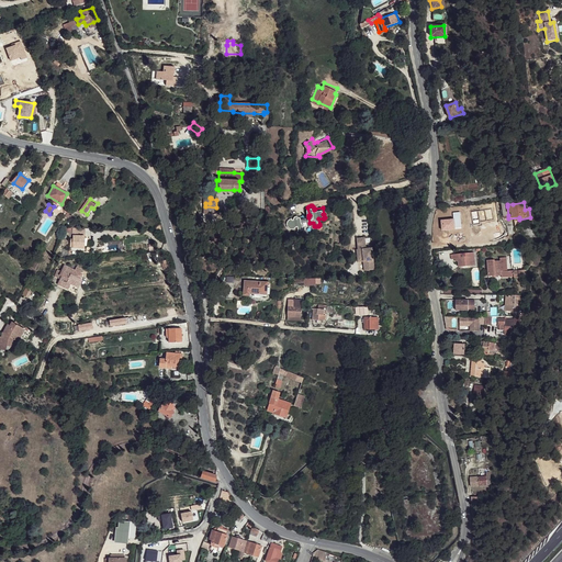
[(303,218),(302,216),(302,215),(301,214),(300,214),(299,213),(298,213),(296,213),(295,214),(295,216),(293,216),(293,215),(292,216),(290,217),(289,218),(289,220),(289,222),(289,223),(290,224),(292,225),(294,226),(296,225),(298,224),(299,223),(300,224),(303,224),(303,218)]
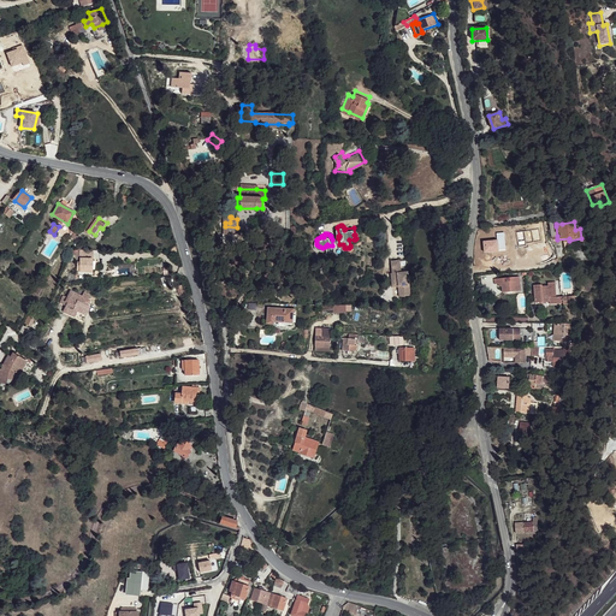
[(92,260),(80,259),(80,271),(90,272),(92,260)]
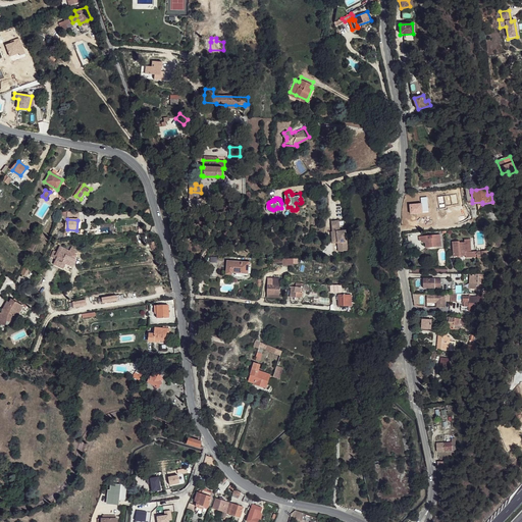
[(332,232),(332,245),(337,244),(338,253),(348,252),(347,232),(341,232),(340,222),(333,222),(333,232),(332,232)]
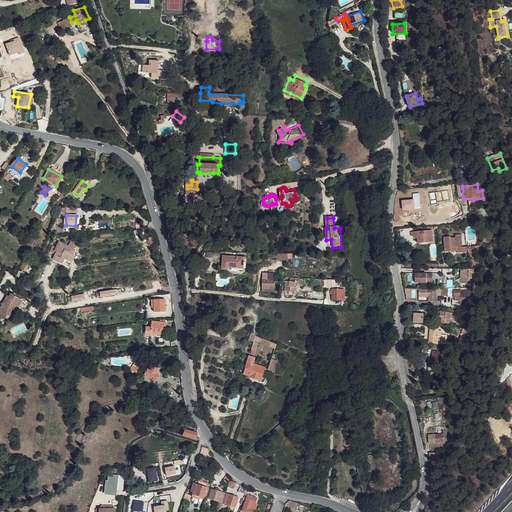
[(432,230),(411,232),(411,236),(417,236),(418,238),(418,243),(433,242),(432,230)]
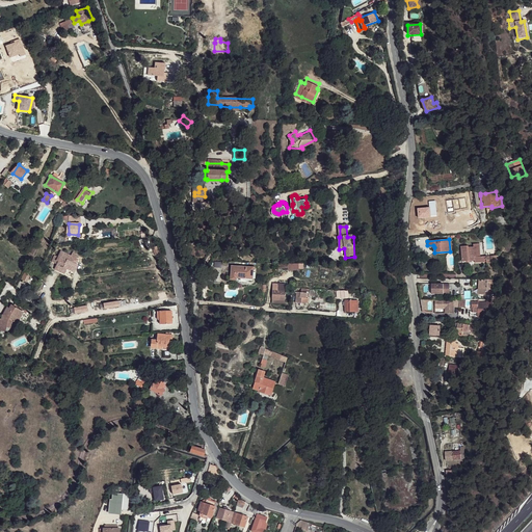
[(480,258),(479,244),(473,245),(473,247),(468,247),(468,246),(461,247),(462,255),(474,255),(475,261),(475,263),(486,263),(486,264),(497,264),(497,256),(480,258)]
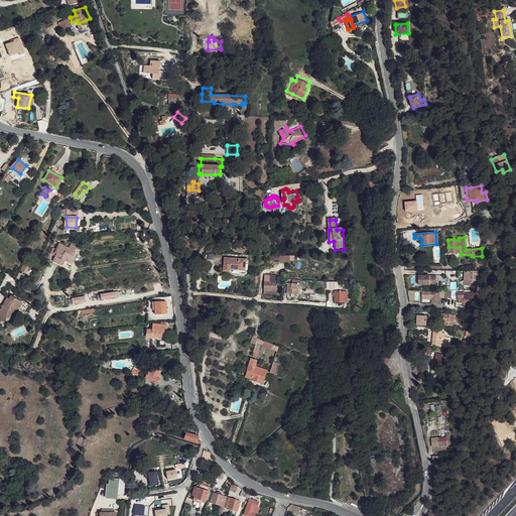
[(75,252),(58,244),(54,252),(56,253),(53,260),(61,264),(63,260),(72,263),(75,257),(73,256),(75,252)]
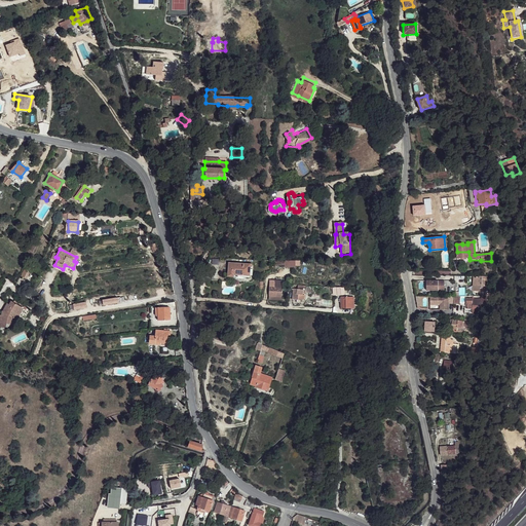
[(35,261),(30,258),(26,266),(31,269),(35,261)]
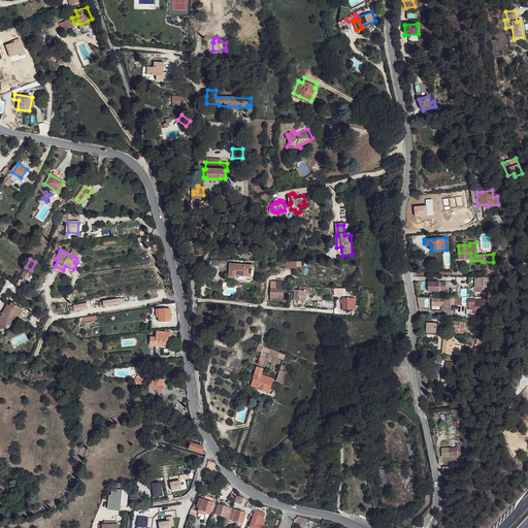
[(252,266),(230,264),(229,277),(251,279),(252,266)]
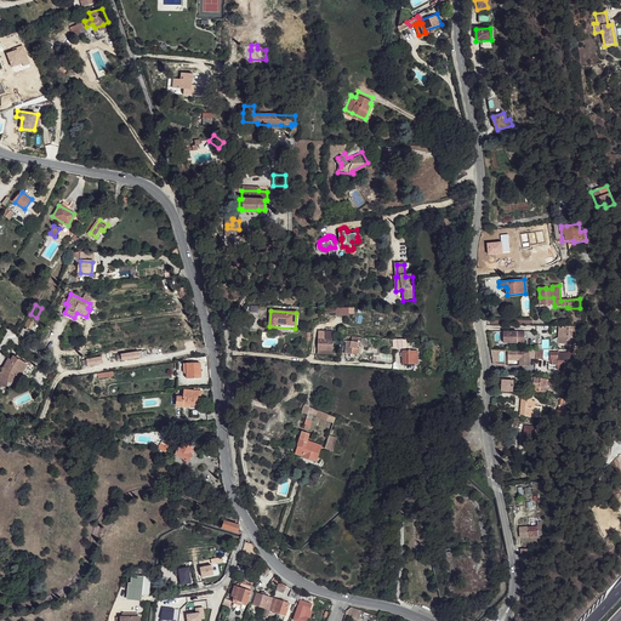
[(77,313),(74,318),(83,323),(86,317),(77,313)]
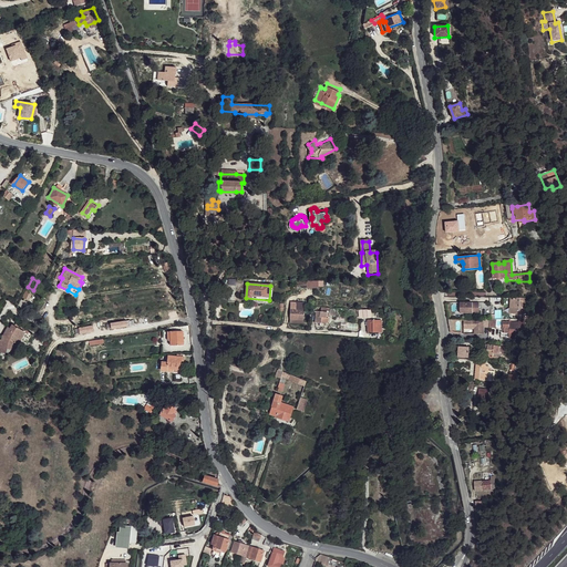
[(33,290),(28,287),(22,298),(28,301),(33,290)]
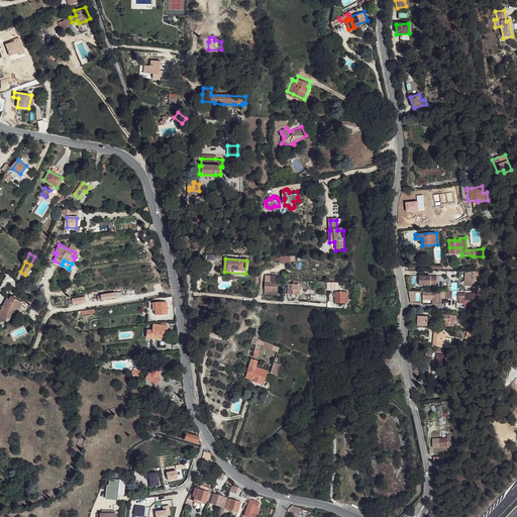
[(480,274),(471,273),(470,281),(466,281),(464,287),(478,288),(480,274)]
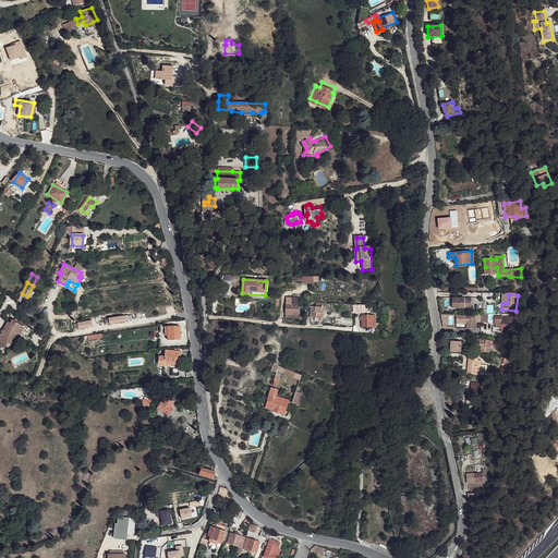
[(298,318),(299,299),(290,298),(290,305),(286,305),(284,314),(289,314),(289,318),(298,318)]
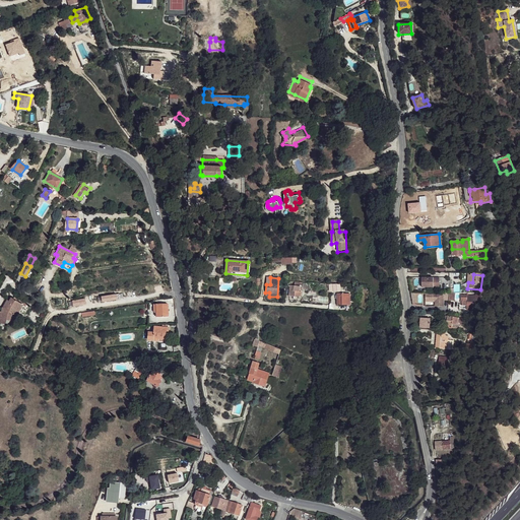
[(440,277),(423,278),(423,287),(433,287),(433,288),(440,288),(440,277)]
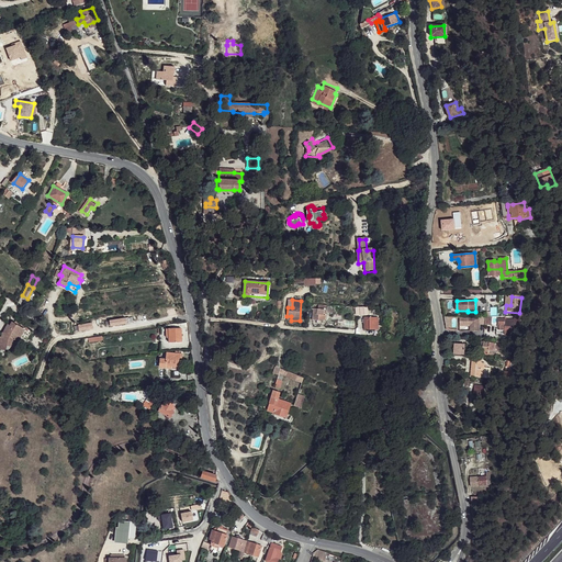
[(321,305),(317,304),(317,306),(314,306),(312,318),(317,318),(317,321),(321,322),(321,318),(325,319),(325,315),(324,314),(324,312),(324,310),(321,310),(321,305)]
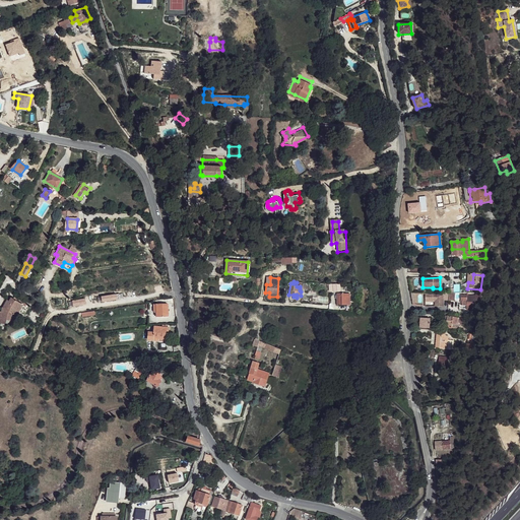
[(339,282),(332,283),(330,291),(340,290),(339,282)]
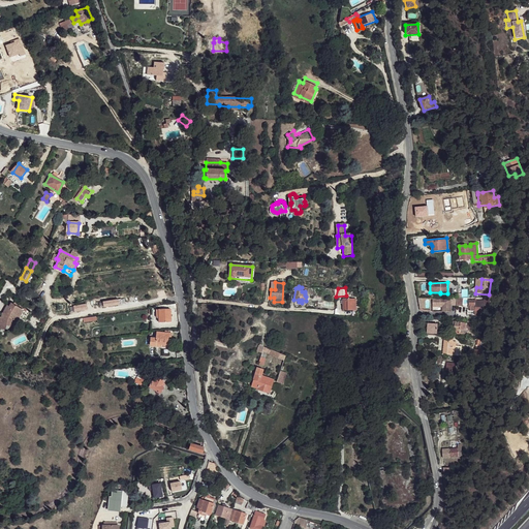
[(458,298),(433,298),(433,306),(442,306),(442,311),(452,311),(452,305),(457,305),(458,298)]
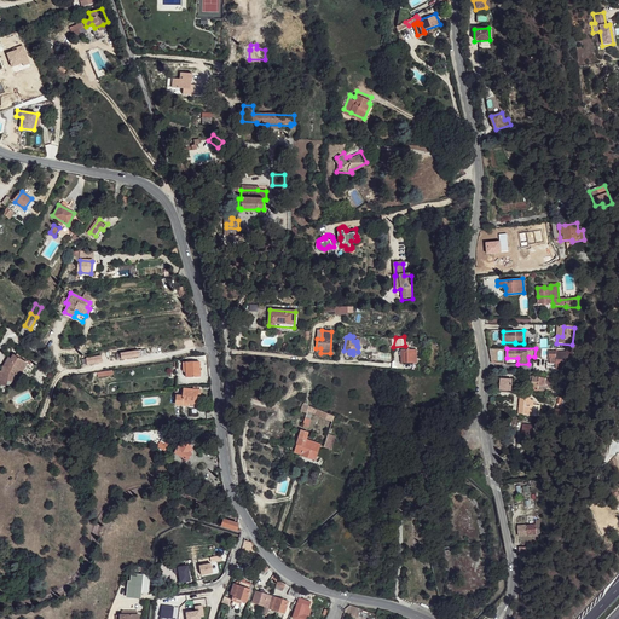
[(416,350),(403,350),(403,357),(401,357),(401,363),(416,363),(416,359),(416,350)]
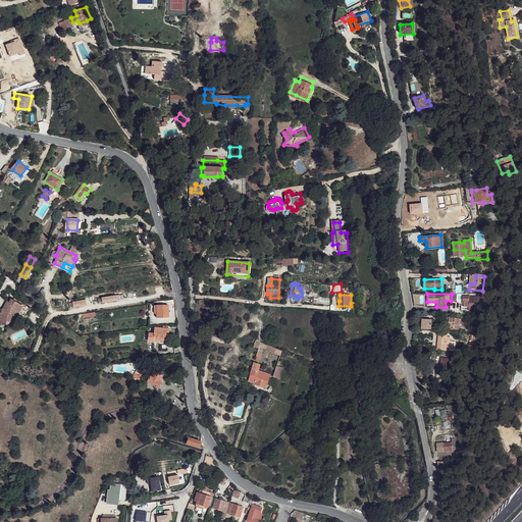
[(477,296),(464,296),(464,301),(465,301),(465,306),(469,306),(469,310),(477,310),(478,303),(483,303),(483,295),(477,295),(477,296)]
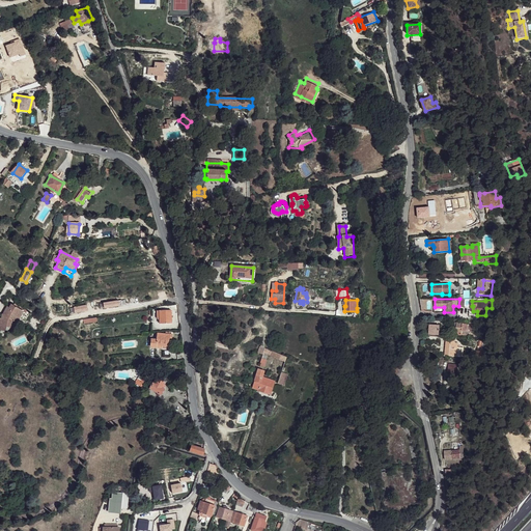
[(25,312),(12,304),(10,307),(8,306),(4,313),(3,313),(2,318),(4,319),(4,326),(5,327),(16,328),(17,323),(19,324),(25,312)]
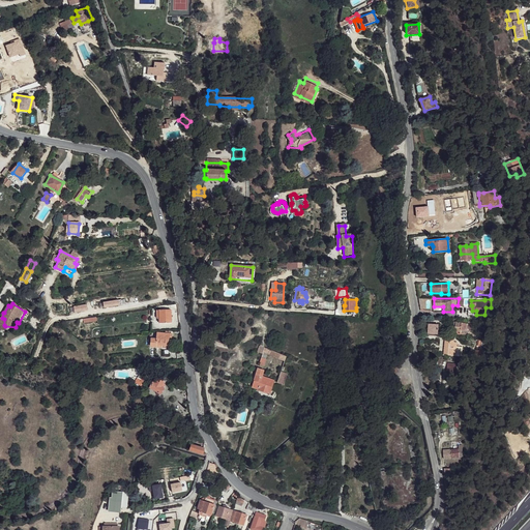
[(170,308),(157,310),(157,314),(155,314),(156,319),(158,319),(158,323),(171,322),(170,308)]
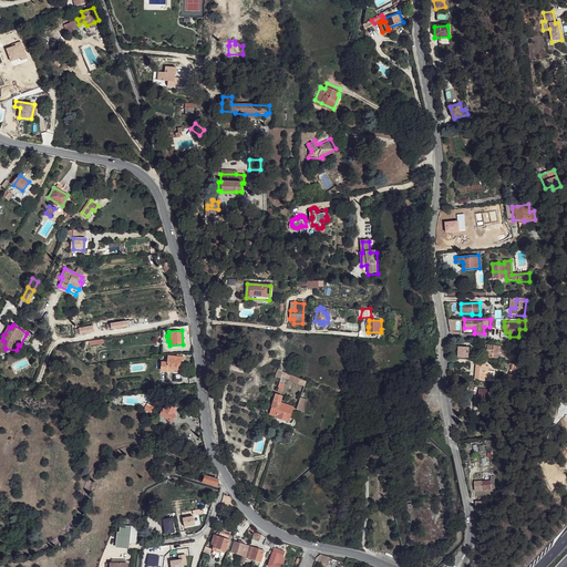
[(28,331),(27,333),(20,346),(26,349),(32,336),(32,334),(32,333),(31,332),(31,331),(30,332),(28,331)]
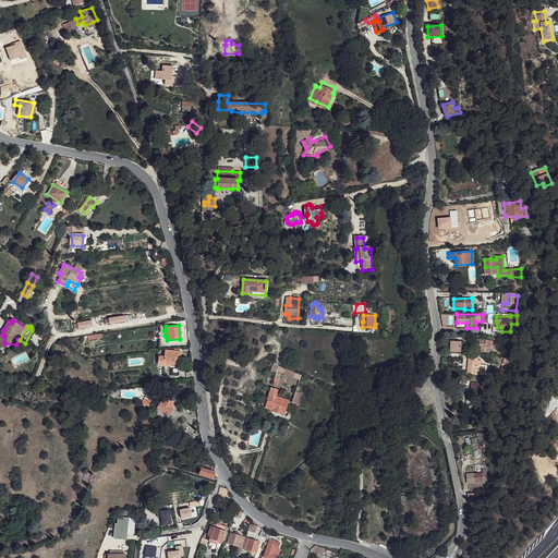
[(497,342),(481,339),(480,348),(481,350),(483,350),(484,349),(484,351),(492,353),(493,349),(496,349),(496,347),(497,342)]
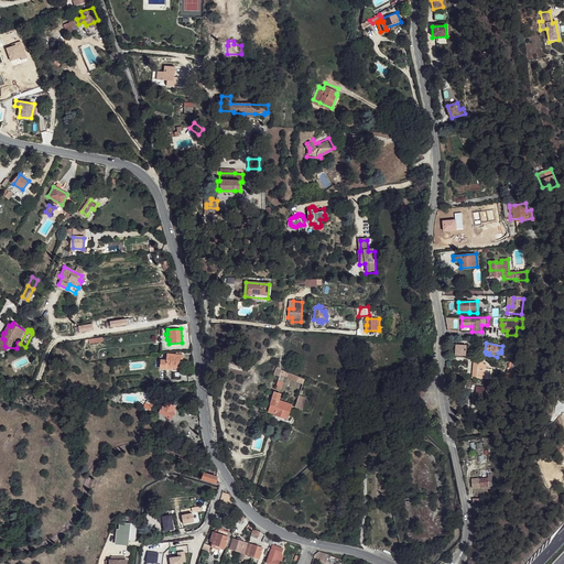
[(467,346),(457,345),(456,355),(466,356),(467,346)]
